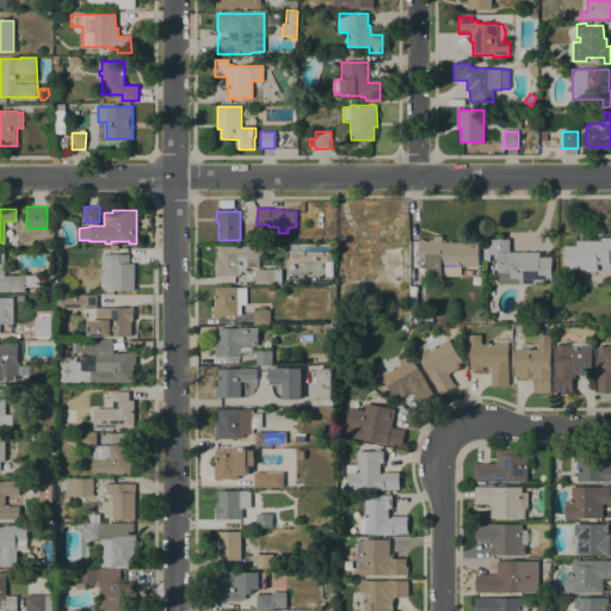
[(419,239),(425,239),(425,240),(429,240),(429,239),(434,239),(434,236),(443,236),(443,242),(480,242),(480,266),(462,266),(462,277),(443,277),(443,278),(427,278),(427,259),(419,259),(419,239)]
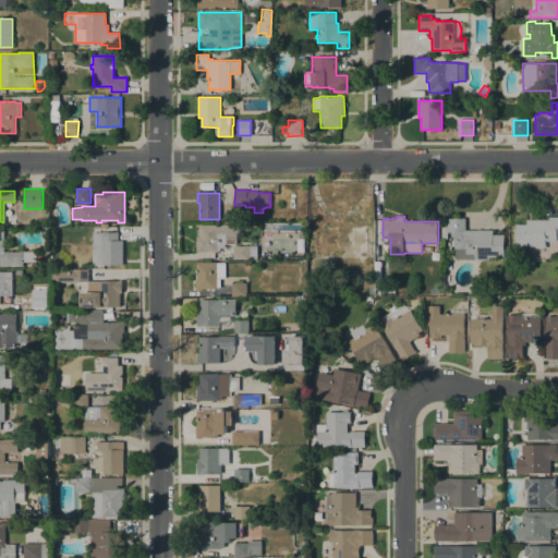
[(557,217),(557,234),(557,241),(546,241),(546,247),(531,247),(531,246),(516,246),(516,225),(526,225),(526,220),(549,220),(549,217),(557,217)]
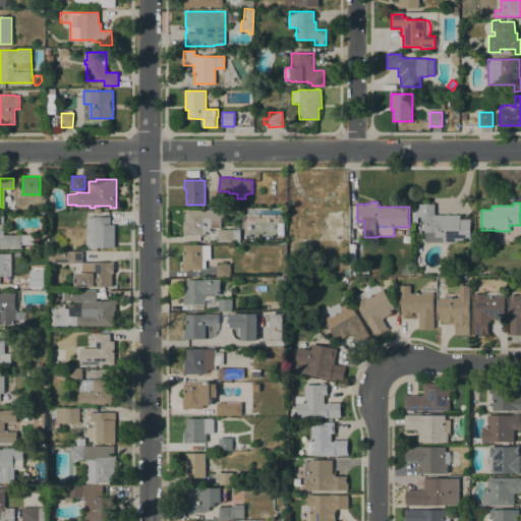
[(457,240),(457,242),(425,242),(425,232),(424,232),(424,222),(422,222),(422,217),(418,217),(418,223),(412,223),(412,207),(415,207),(415,204),(435,204),(435,215),(460,215),(460,219),(471,219),(471,240),(457,240)]
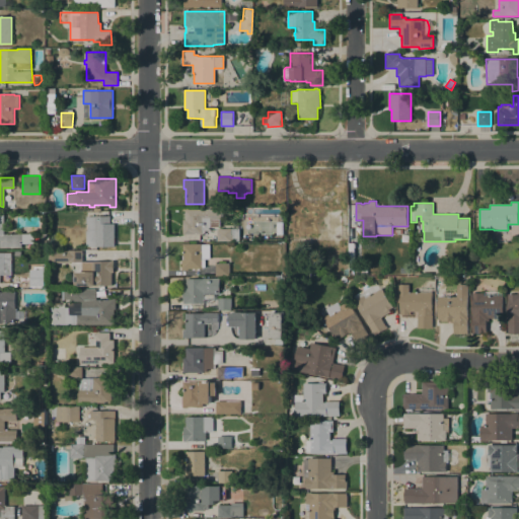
[(316,236),(289,236),(289,215),(299,215),(299,211),(300,211),(300,209),(308,209),(308,211),(321,211),(321,209),(327,209),(327,208),(343,208),(342,223),(324,223),(324,228),(328,228),(328,240),(316,240),(316,236)]
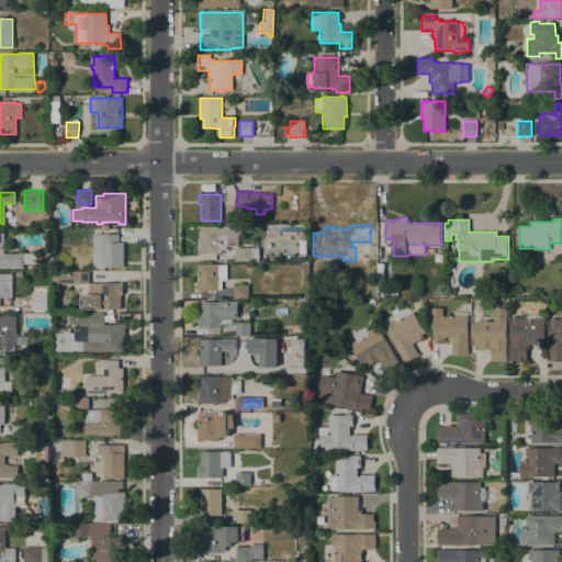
[(239,226),(239,237),(236,237),(236,239),(228,239),(228,251),(220,251),(220,254),(199,254),(199,238),(201,238),(201,227),(239,226)]
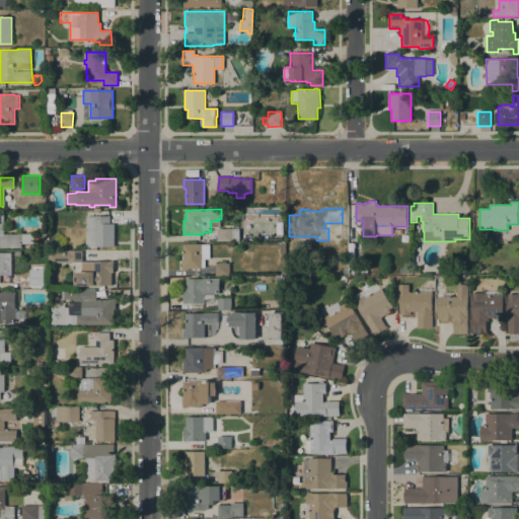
[(0,247),(0,214),(4,214),(4,234),(34,234),(34,243),(22,243),(22,247),(0,247)]
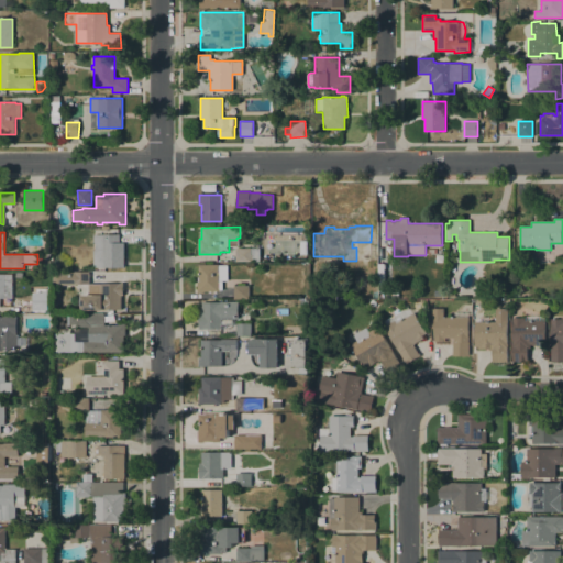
[(124,267),(94,267),(94,234),(120,234),(120,243),(124,243),(124,267)]
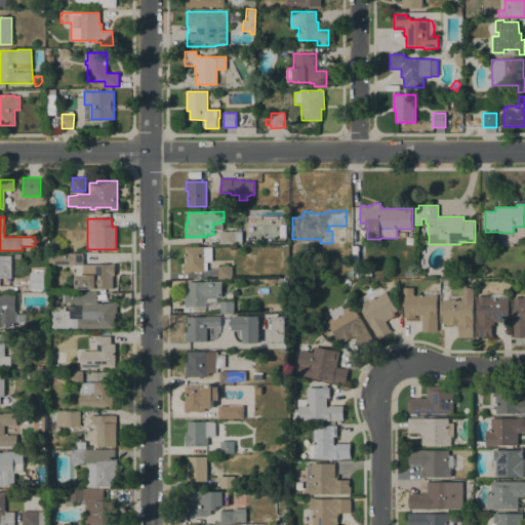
[(242,232),(242,244),(219,244),(219,232),(242,232)]
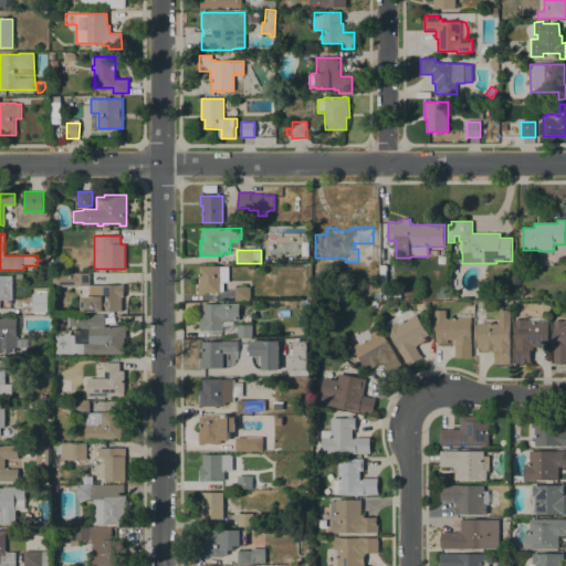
[(200,266),(220,266),(229,266),(229,283),(223,283),(223,292),(220,292),(220,293),(212,293),(212,294),(210,294),(210,293),(205,293),(206,295),(198,295),(198,283),(199,283),(199,278),(200,278),(200,272),(199,272),(199,270),(200,270),(200,266)]
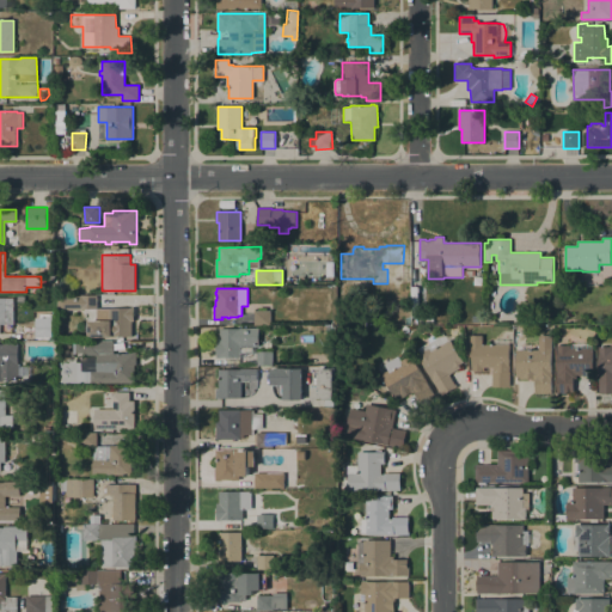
[(84,310),(80,311),(80,310),(62,311),(62,308),(60,308),(60,298),(62,298),(62,297),(97,297),(97,308),(84,310)]
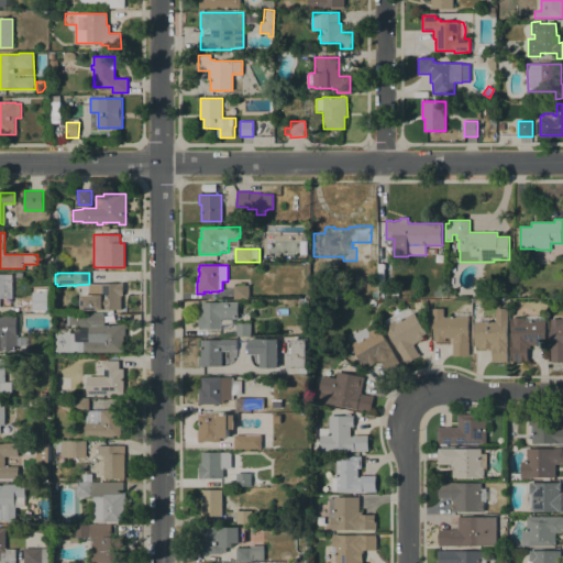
[(0,307),(0,274),(12,274),(12,307),(0,307)]
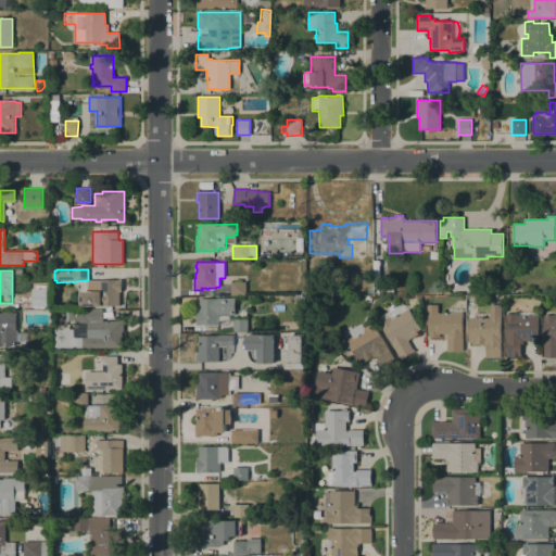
[(80,292),(100,292),(100,280),(118,280),(118,279),(122,279),(122,292),(119,292),(119,306),(80,306),(80,302),(78,302),(78,295),(80,295),(80,292)]
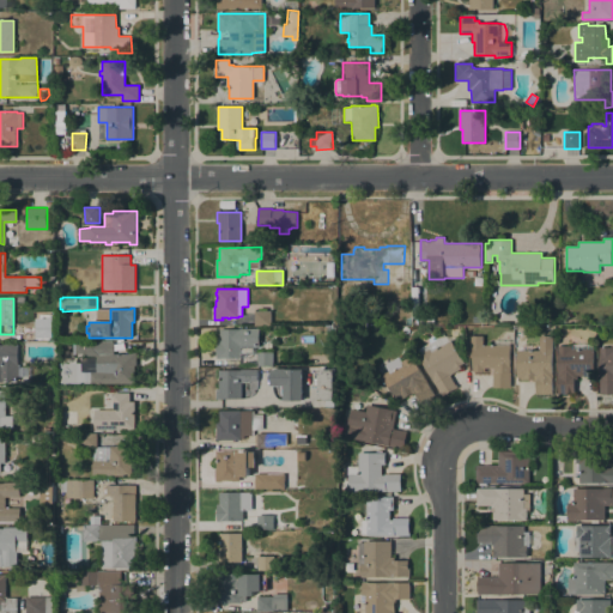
[(271,311),(271,326),(255,326),(255,310),(271,311)]
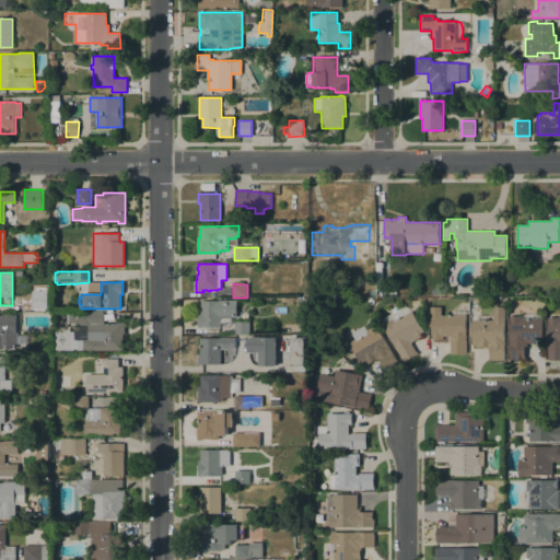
[(374,287),(375,296),(362,296),(362,287),(374,287)]
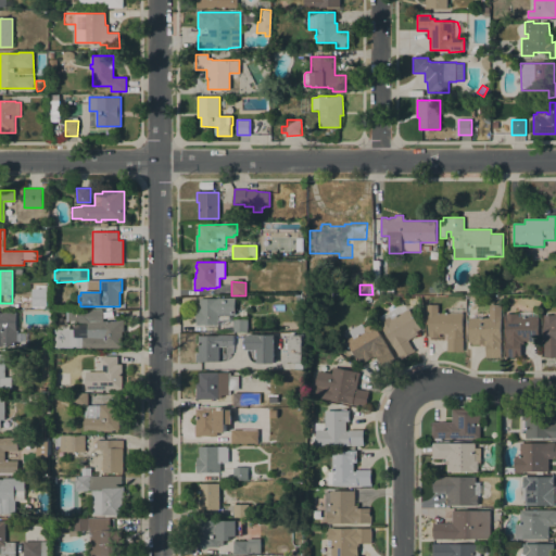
[(34,307),(34,289),(49,289),(49,307),(34,307)]
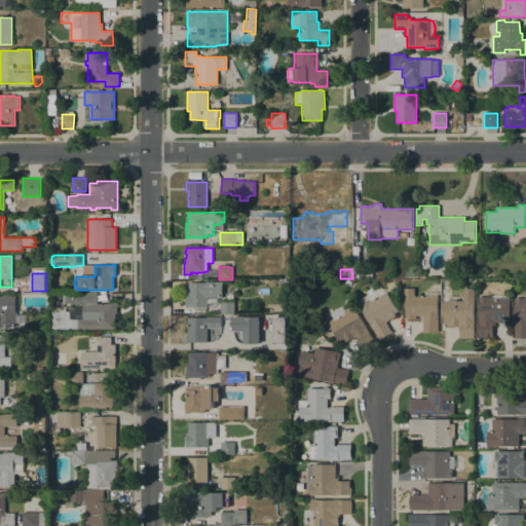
[(190,315),(190,308),(186,308),(186,290),(188,290),(188,283),(207,283),(223,282),(223,297),(207,297),(207,307),(205,307),(205,315),(190,315)]
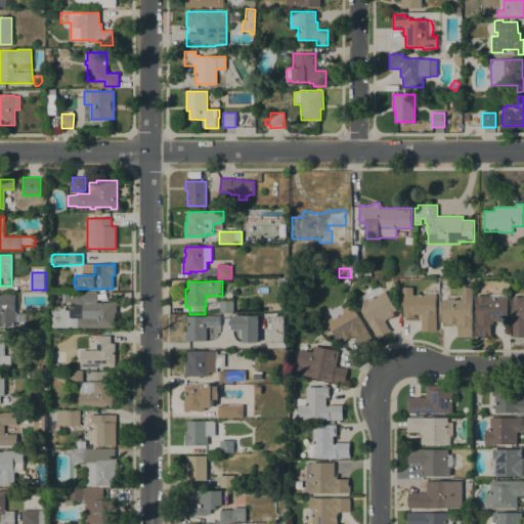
[(404,317),(404,303),(401,303),(401,287),(413,287),(412,295),(423,295),(423,291),(436,291),(437,332),(422,332),(422,316),(423,316),(423,315),(415,314),(415,317),(404,317)]
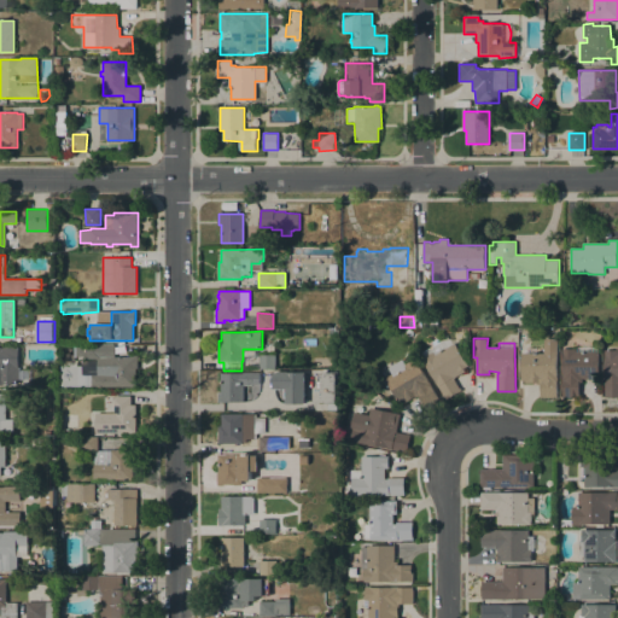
[(462,390),(447,400),(421,359),(423,359),(420,354),(443,339),(450,339),(453,344),(454,343),(466,363),(467,363),(468,366),(464,368),(465,372),(454,379),(460,389),(461,388),(462,390)]
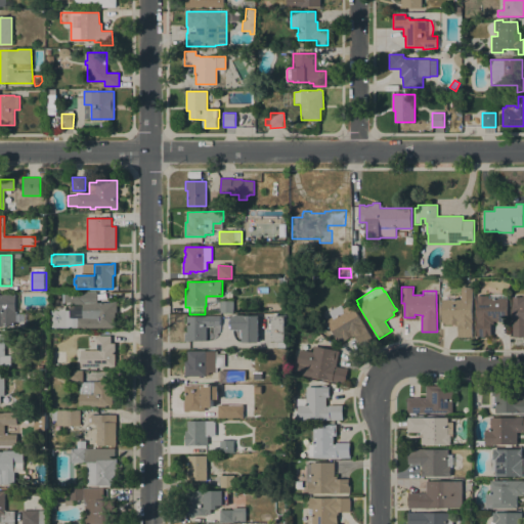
[(51,328),(51,310),(57,310),(57,307),(66,307),(66,310),(72,310),(72,318),(82,318),(82,304),(71,304),(72,293),(85,293),(85,303),(111,303),(111,301),(117,301),(117,313),(116,313),(115,329),(51,328)]
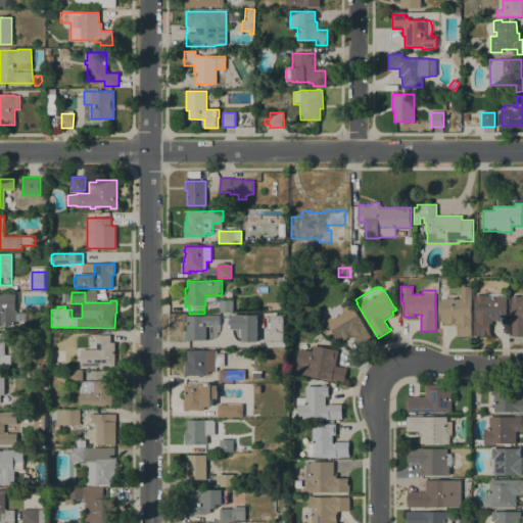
[(476,295),(485,295),(485,293),(493,293),(494,292),(496,292),(500,293),(506,294),(507,321),(492,321),(492,324),(490,324),(490,335),(483,335),(483,336),(476,336),(476,295)]
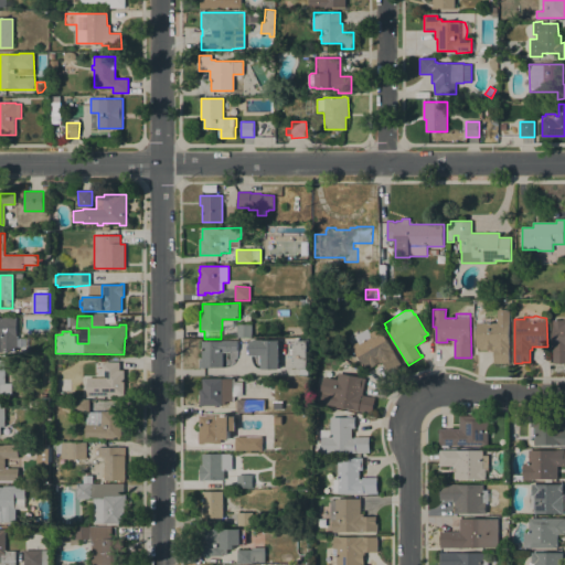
[(0,318),(3,318),(3,317),(17,317),(17,337),(28,338),(28,348),(18,348),(18,351),(0,350),(0,318)]
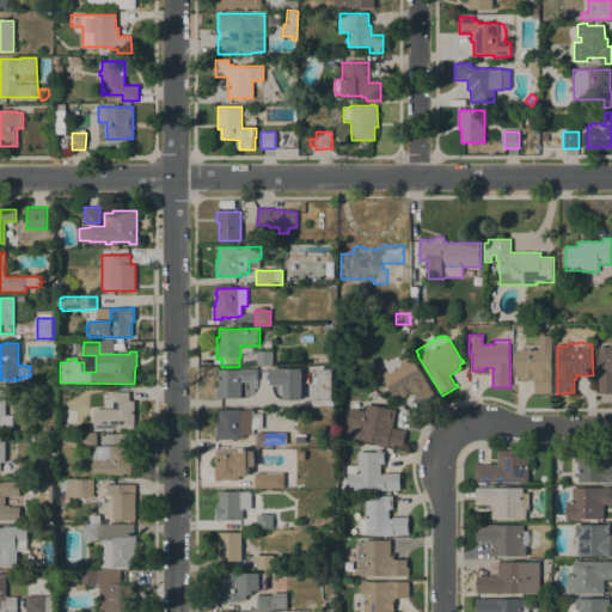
[(552,347),(552,353),(551,353),(551,393),(534,393),(534,379),(515,379),(515,349),(519,349),(519,348),(520,347),(521,346),(522,344),(540,344),(540,347),(552,347)]
